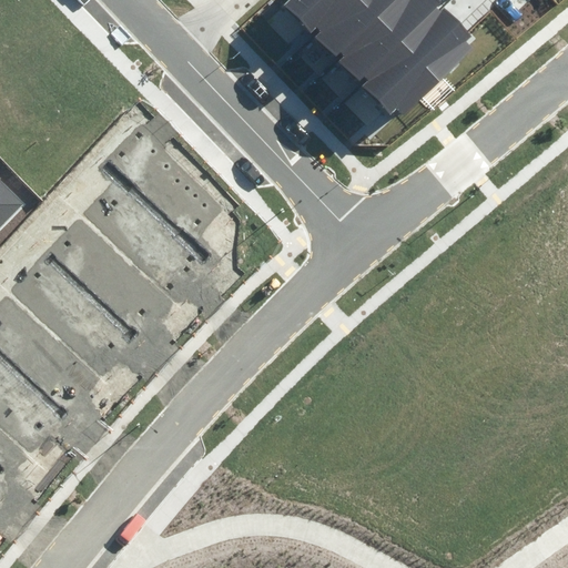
[(290,0),(286,3),(314,32),(348,0),(290,0)]
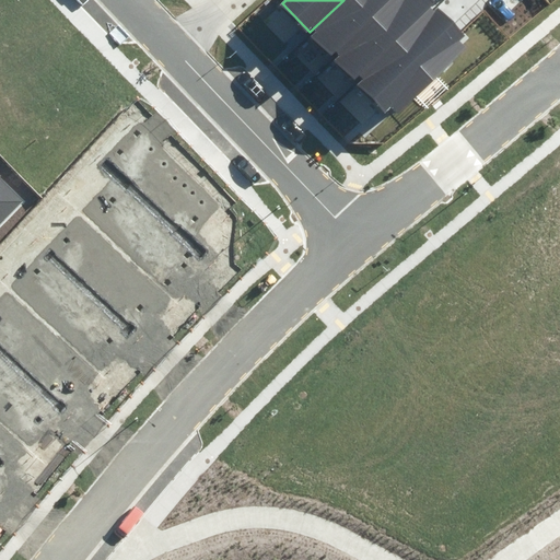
[(343,0),(310,32),(335,58),(396,0),(343,0)]
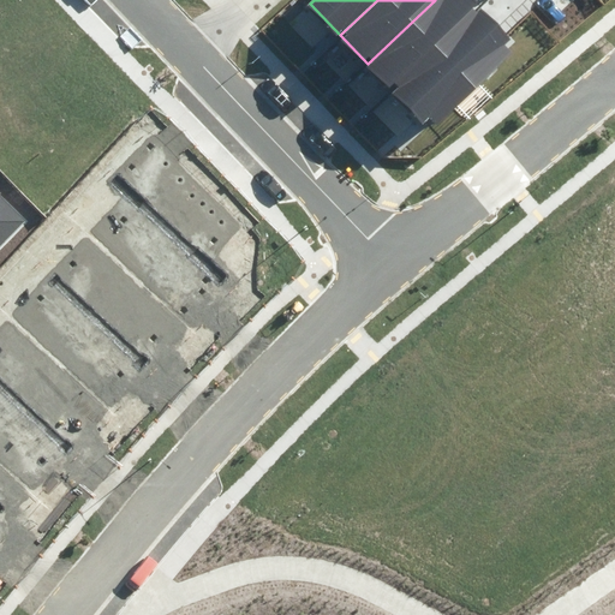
[(475,0),(435,0),(368,64),(389,88),(479,5),(475,0)]
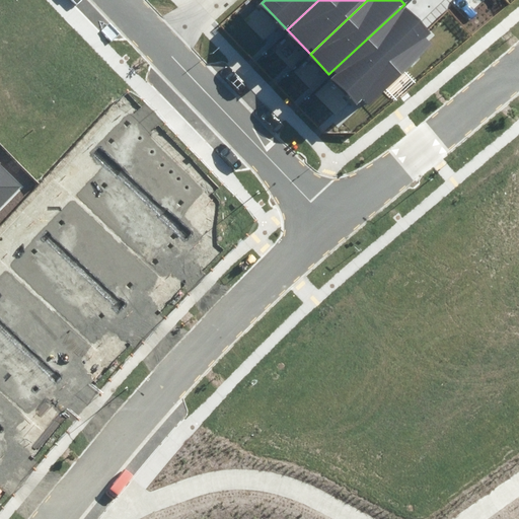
[(404,4),(328,74),(363,110),(439,41),(404,4)]
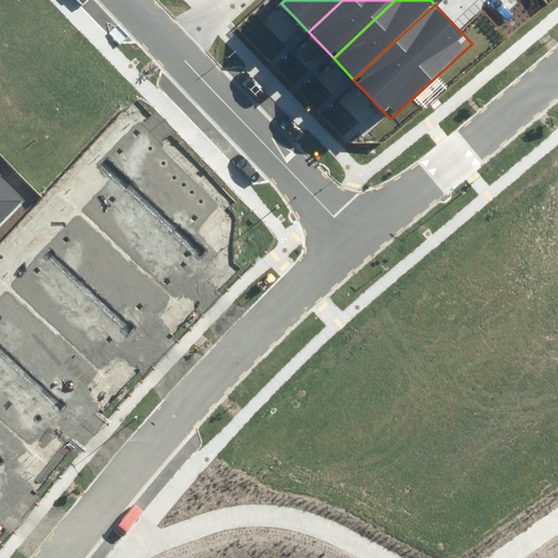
[(0,221),(22,198),(2,180),(0,181),(0,221)]
